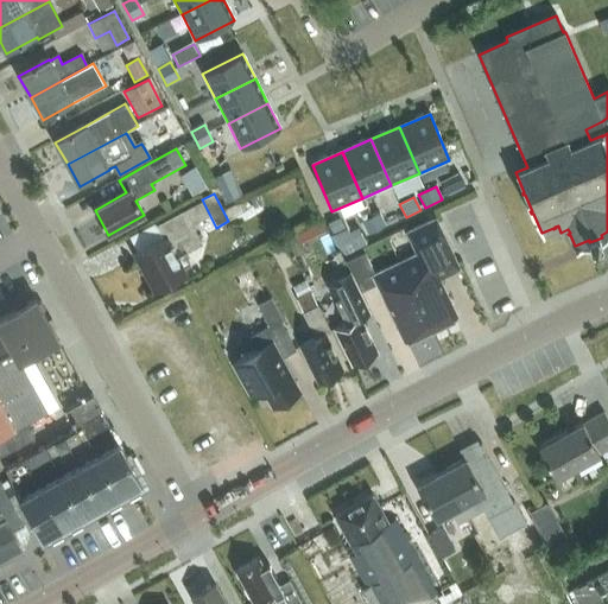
[(209,217),(202,203),(158,227),(165,240),(135,255),(156,292),(185,275),(176,259),(202,246),(191,226),(209,217)]
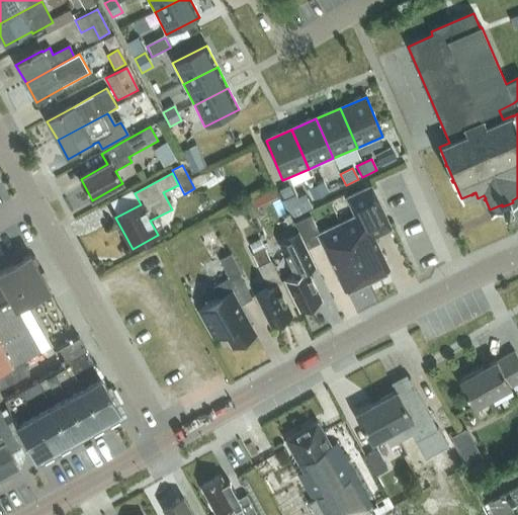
[(314,200),(329,193),(323,182),(309,189),(314,200)]
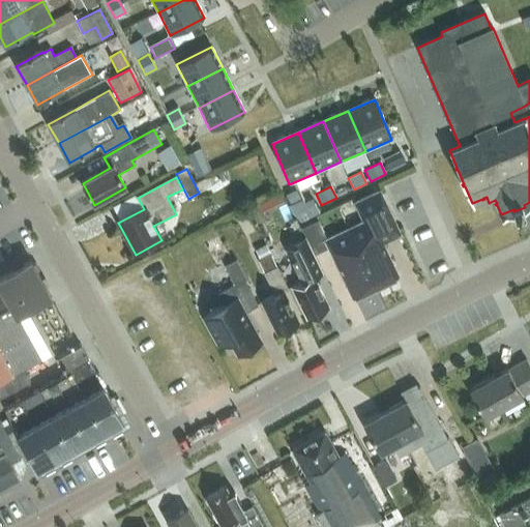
[(380,192),(355,204),(363,223),(348,231),(375,287),(379,285),(382,286),(392,282),(393,277),(398,275),(382,243),(401,235),(380,192)]
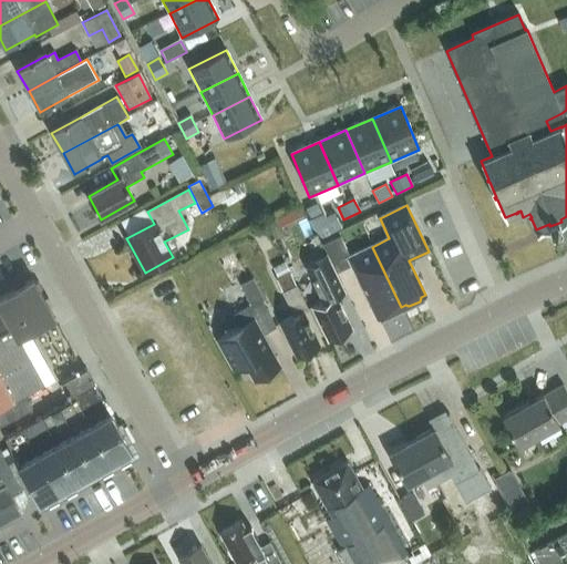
[(266,223),(276,241),(285,236),(281,229),(277,221),(276,218),(266,223)]
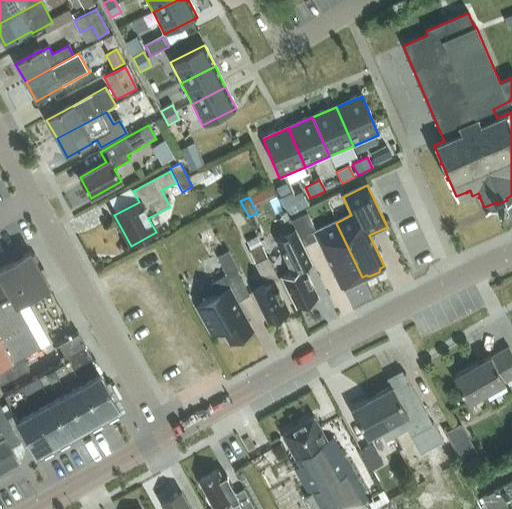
[(304,247),(318,240),(340,287),(344,285),(348,286),(357,282),(358,279),(362,277),(336,223),(316,232),(307,214),(292,221),(304,247)]
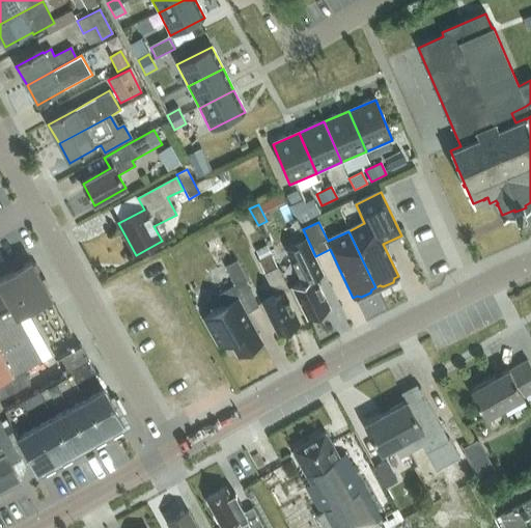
[(314,278),(323,274),(308,242),(286,252),(302,284),(292,288),(307,320),(330,309),(314,278)]
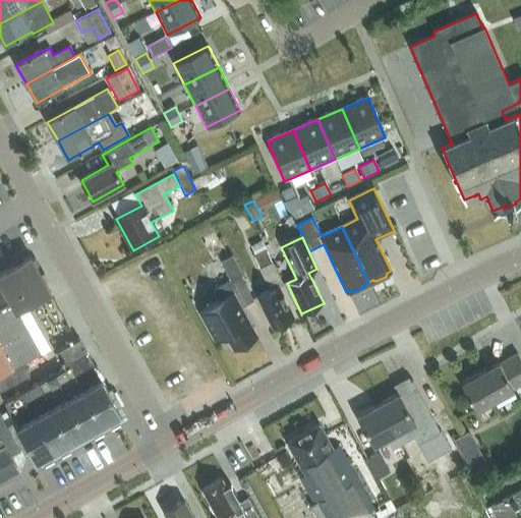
[(266,250),(262,241),(250,247),(254,255),(266,250)]
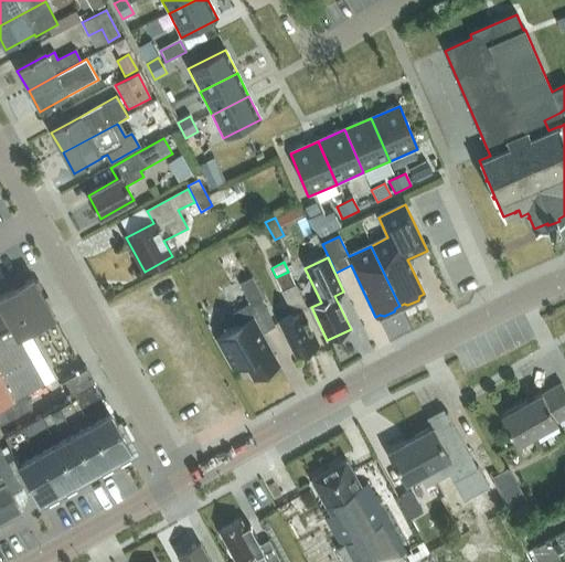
[(289,274),(276,281),(281,293),(296,286),(289,274)]
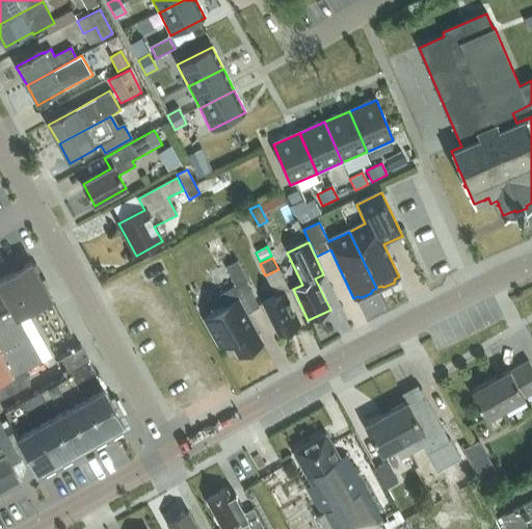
[(238,261),(224,268),(235,288),(218,296),(224,308),(204,319),(220,347),(231,342),(239,358),(242,355),(243,358),(255,351),(254,349),(262,344),(245,316),(259,309),(244,283),(247,282),(238,261)]
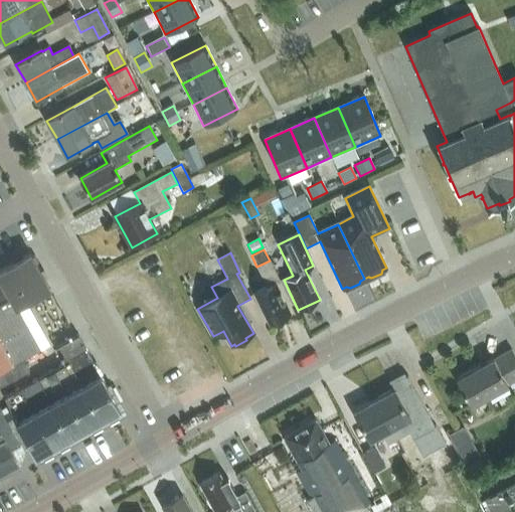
[(49,290),(30,254),(0,271),(0,373),(8,369),(16,365),(23,361),(40,351),(17,308),(49,290)]
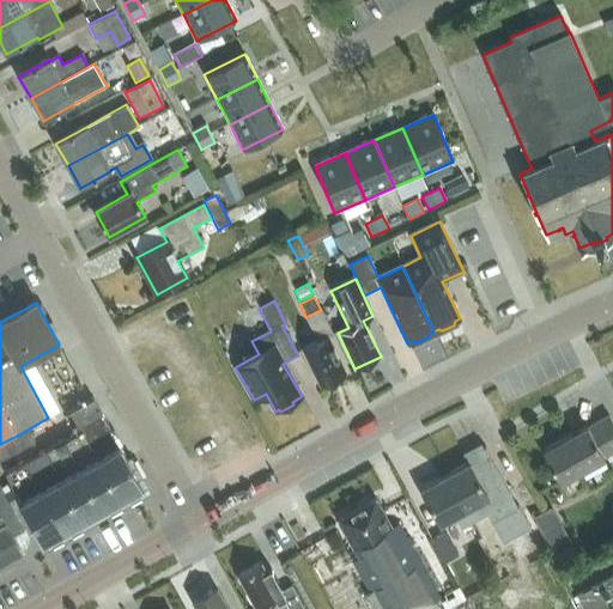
[(321,310),(305,317),(319,342),(303,349),(321,387),(345,373),(328,338),(333,335),(321,310)]
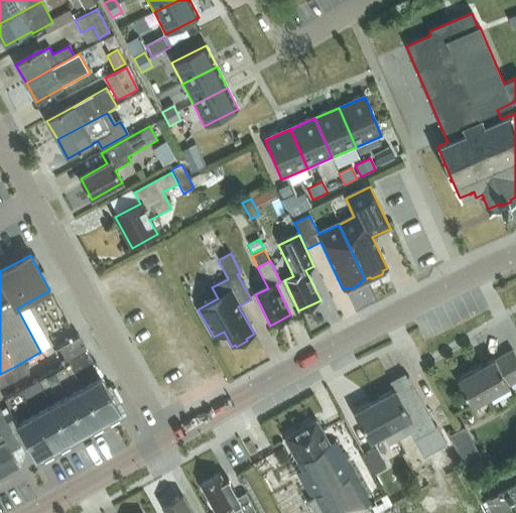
[(65,366),(71,363),(101,419),(117,410),(118,410),(119,410),(79,337),(55,350),(65,366)]
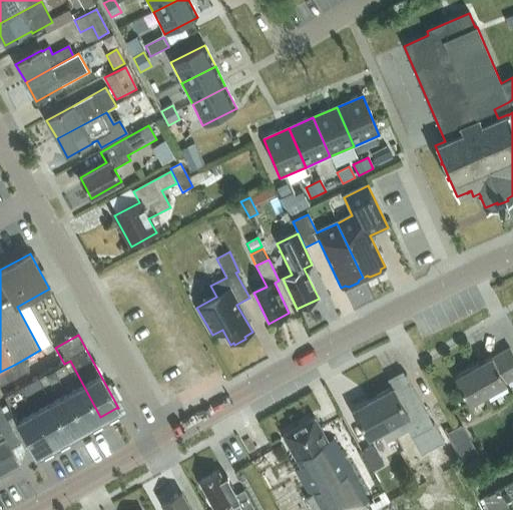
[(475,414),(489,406),(483,396),(512,379),(512,356),(510,350),(492,360),(492,359),(455,380),(468,404),(469,403),(475,414)]
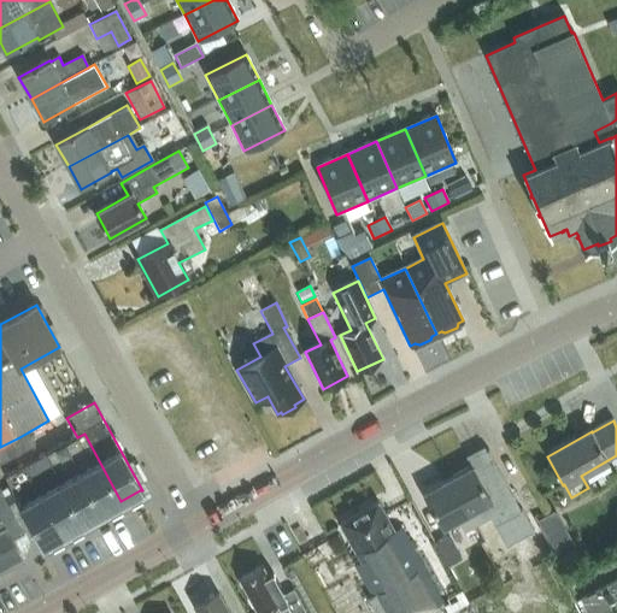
[(36,447),(28,432),(19,437),(27,452),(36,447)]
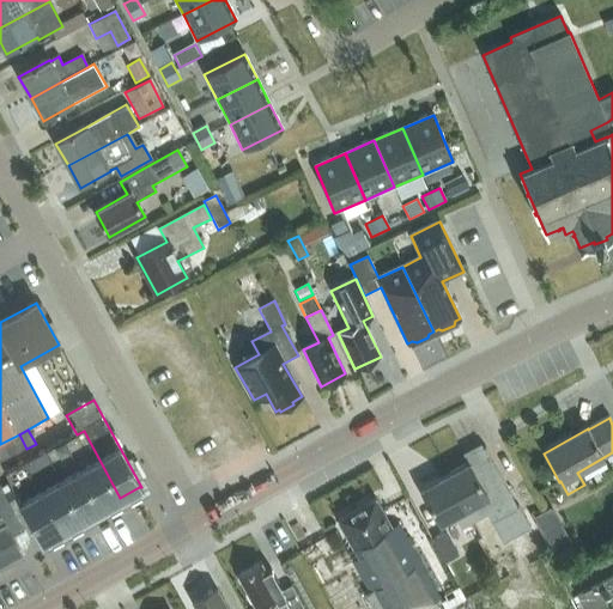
[(84,431),(77,434),(65,442),(102,510),(114,504),(114,501),(120,498),(84,431)]
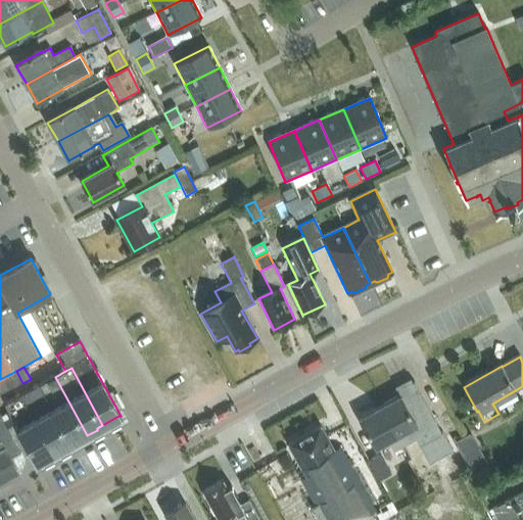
[(22,383),(16,371),(8,375),(14,387),(22,383)]
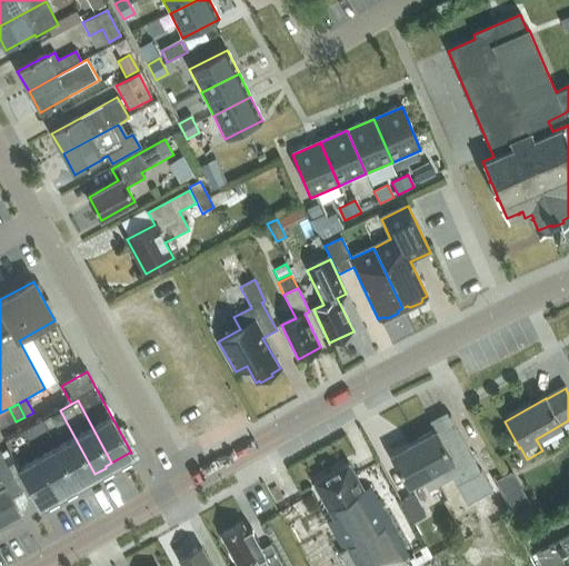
[(9,408),(0,413),(8,427),(16,421),(9,408)]
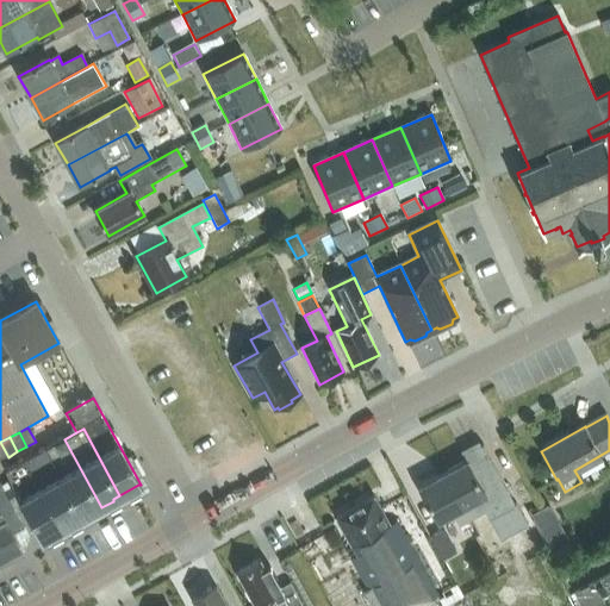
[(89,514),(101,507),(64,439),(45,450),(81,517),(87,513),(89,514)]
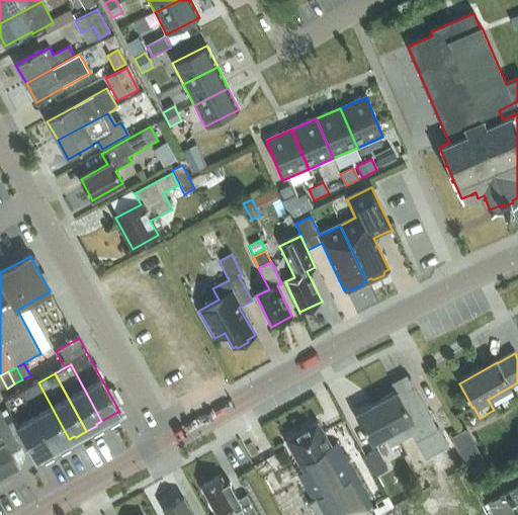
[(408,380),(409,381),(395,390),(396,393),(355,415),(356,417),(371,444),(378,440),(380,444),(386,441),(390,447),(411,435),(425,460),(448,447),(438,429),(436,430),(411,383),(412,383),(410,378),(408,380)]
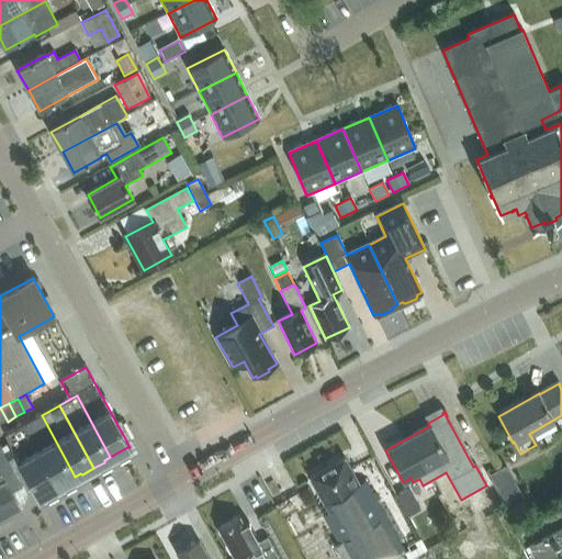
[(10,445),(2,449),(21,483),(29,479),(38,498),(40,496),(41,495),(42,496),(66,483),(65,482),(75,477),(42,415),(4,436),(10,445)]
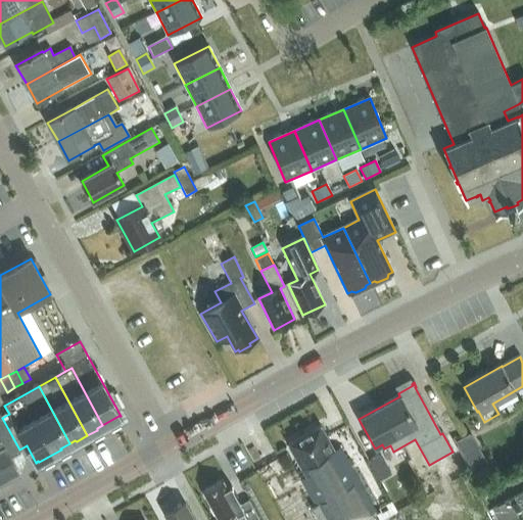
[(0,481),(18,472),(9,455),(19,450),(2,418),(0,415),(0,481)]
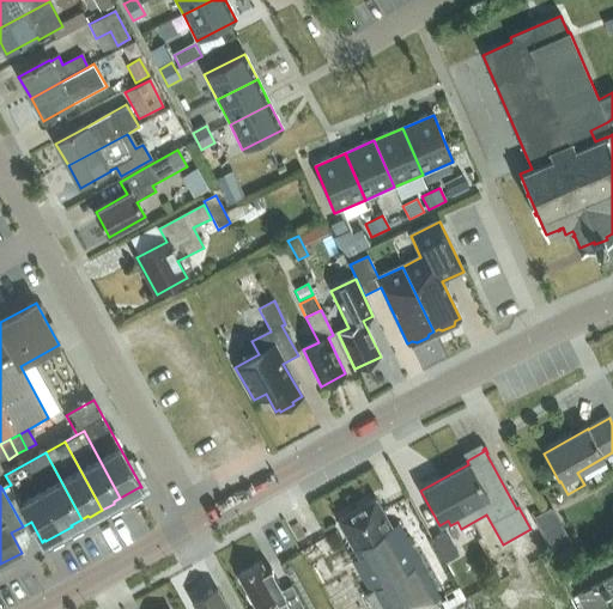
[(376,500),(338,521),(359,559),(352,562),(377,608),(420,608),(439,598),(399,525),(392,529),(376,500)]
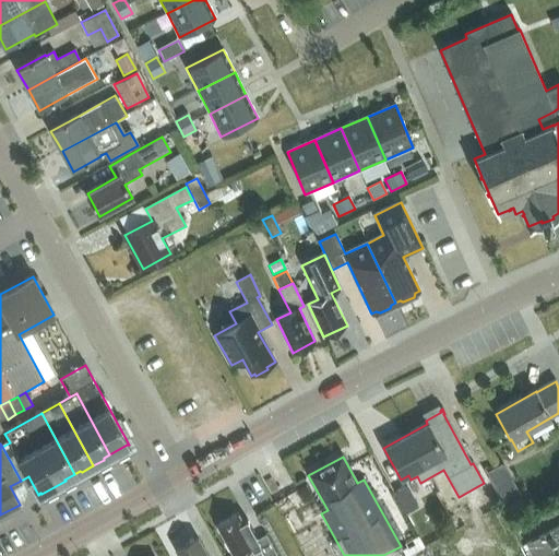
[(512,482),(497,491),(507,508),(523,499),(512,482)]
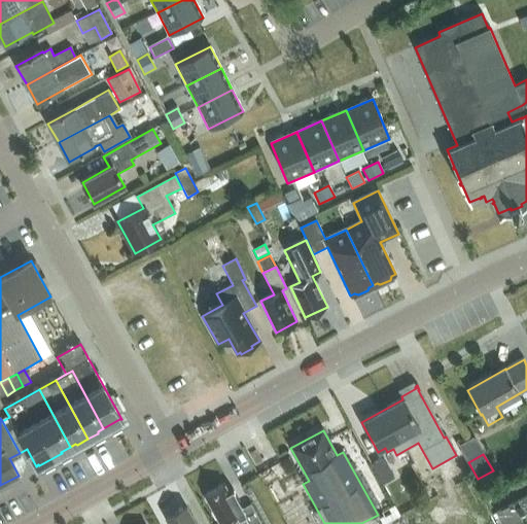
[(383,486),(395,479),(383,458),(372,465),(383,486)]
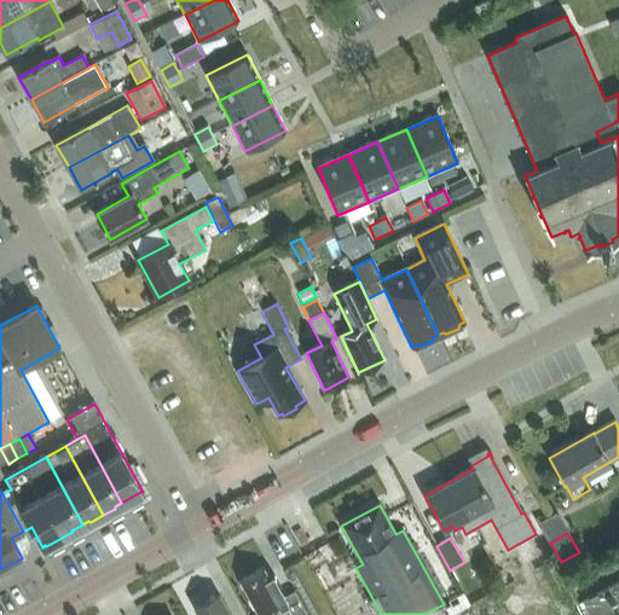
[(307,614),(294,591),(284,597),(272,575),(268,578),(264,569),(241,581),(258,614),(264,614),(272,609),(275,614),(307,614)]
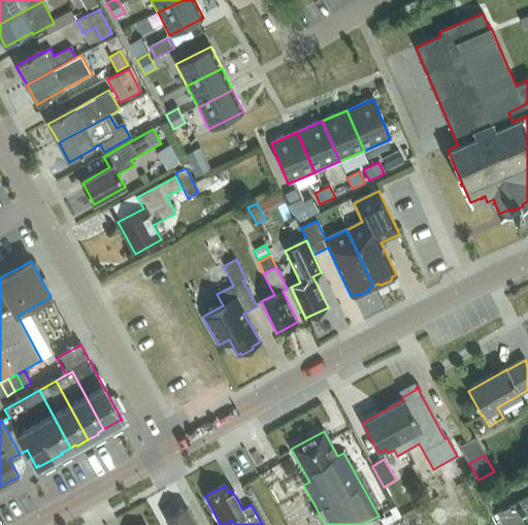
[(527,498),(521,502),(497,515),(501,524),(520,524),(522,523),(520,518),(526,514),(527,513),(527,498)]
